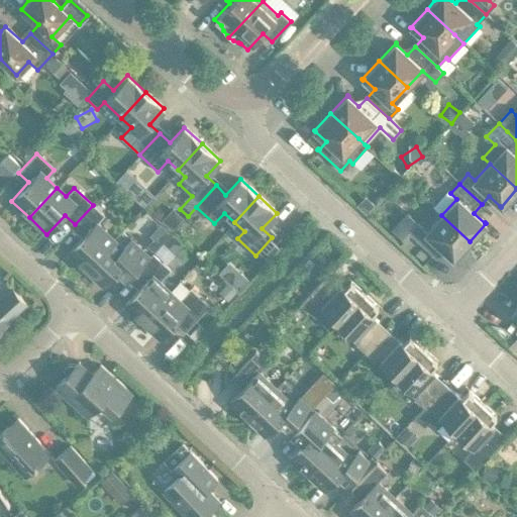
[(85,270),(113,239),(96,223),(103,215),(93,205),(75,224),(85,234),(68,253),(85,270)]
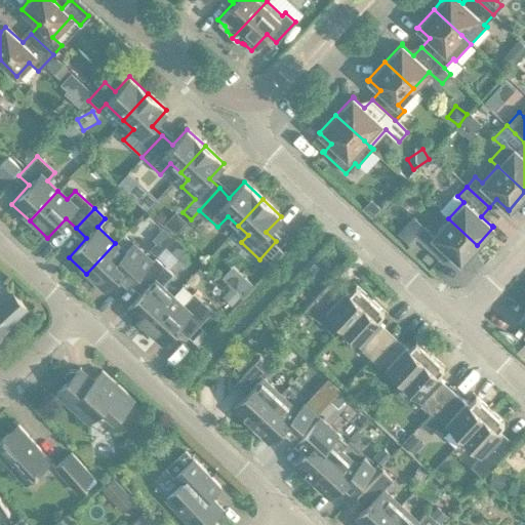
[(422,226),(413,236),(440,260),(448,251),(459,261),(458,263),(459,264),(477,245),(448,218),(433,236),(422,226)]
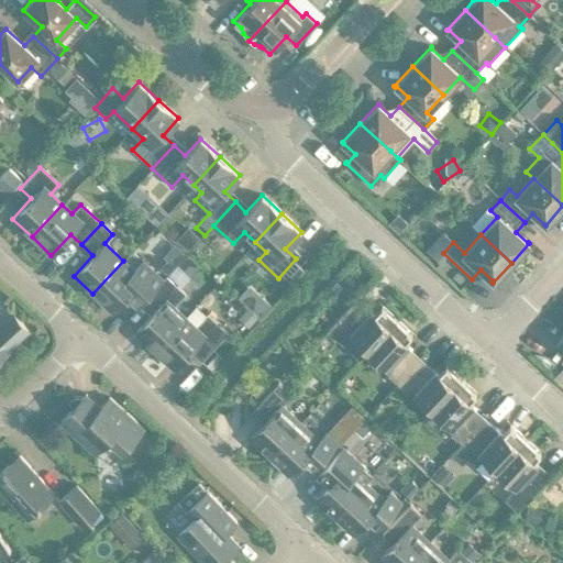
[(133,271),(123,261),(92,294),(112,311),(123,300),(134,310),(143,301),(162,280),(142,262),(133,271)]
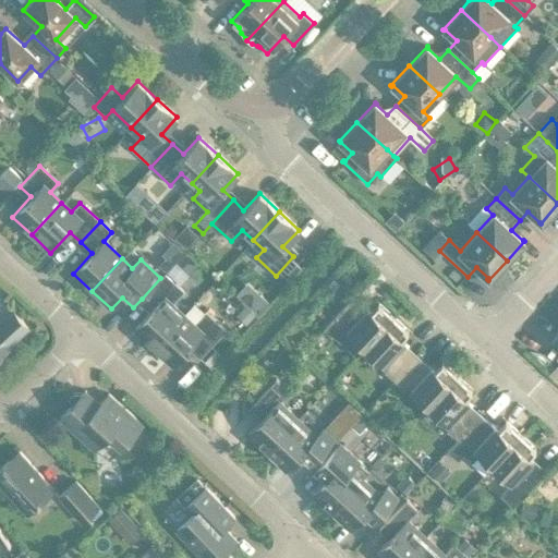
[(153,348),(183,315),(171,304),(183,291),(165,274),(160,278),(142,299),(153,308),(133,329),(153,348)]
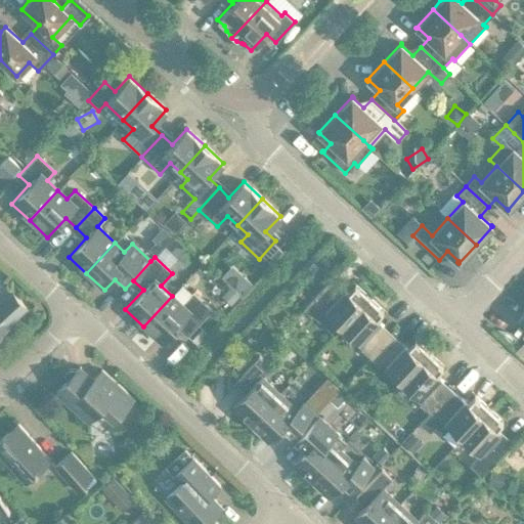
[(342,325),(368,298),(354,285),(349,291),(346,289),(344,291),(331,278),(302,309),(312,318),(314,316),(334,335),(342,325)]
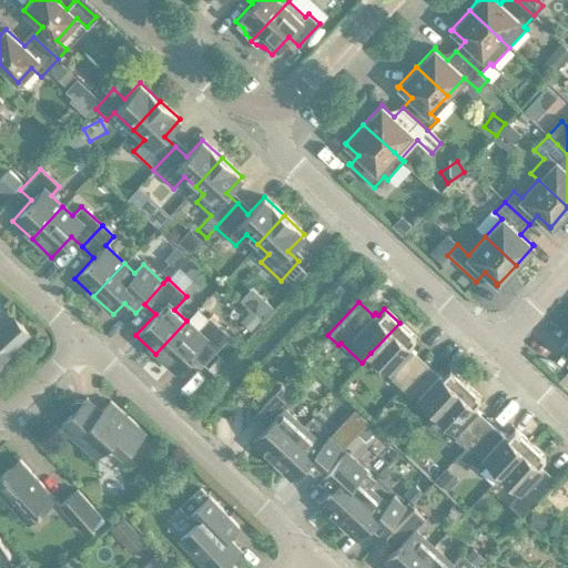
[(0,361),(30,333),(16,316),(0,331),(0,361)]
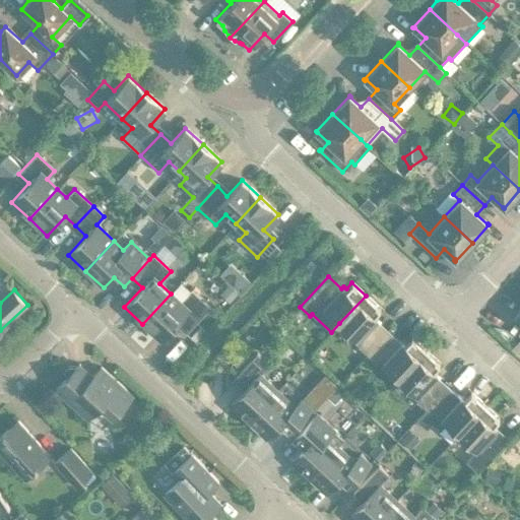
[(171,294),(142,324),(160,340),(178,321),(189,331),(209,308),(191,290),(180,302),(171,294)]
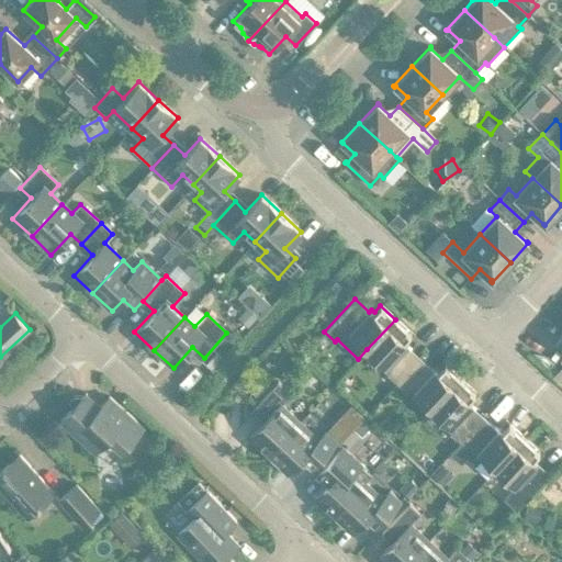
[(395,383),(419,358),(405,346),(407,344),(404,340),(411,334),(395,319),(367,349),(390,370),(385,374),(395,383)]
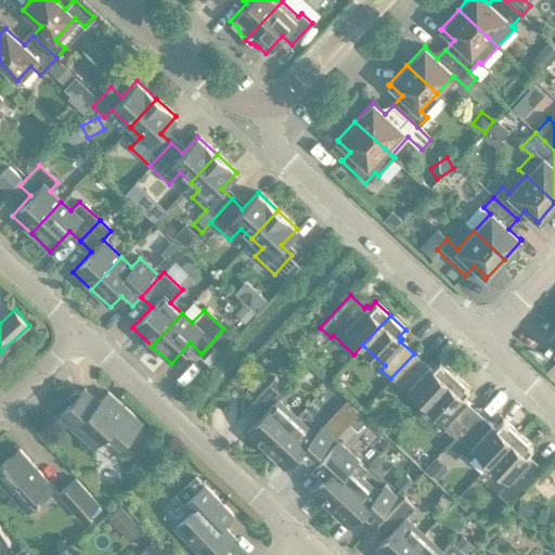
[(426,404),(454,374),(439,360),(433,368),(429,364),(427,366),(414,353),(390,378),(401,388),(404,384),(426,404)]
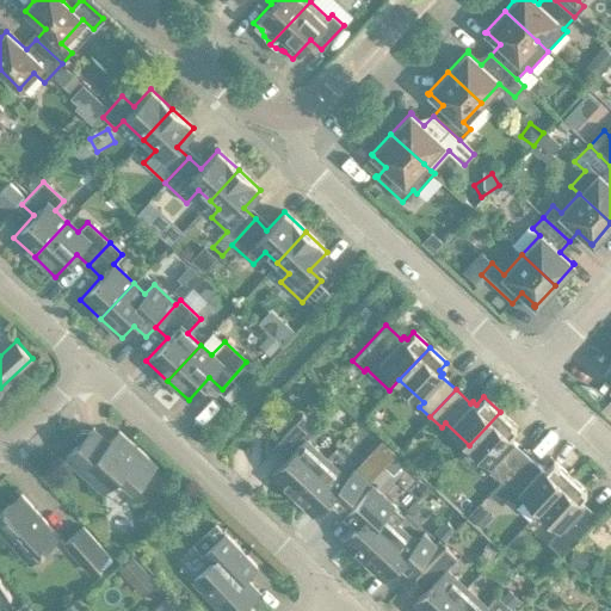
[(610,424),(610,397),(605,393),(592,407),(610,424)]
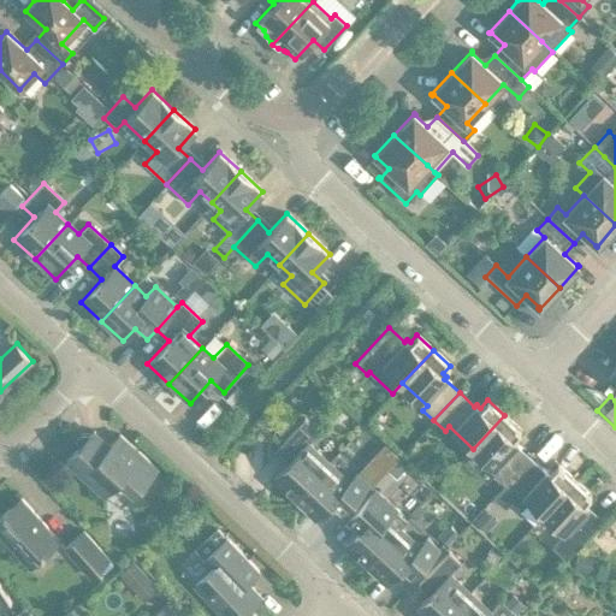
[(282,434),(295,421),(274,403),(258,421),(264,426),(268,422),(282,434)]
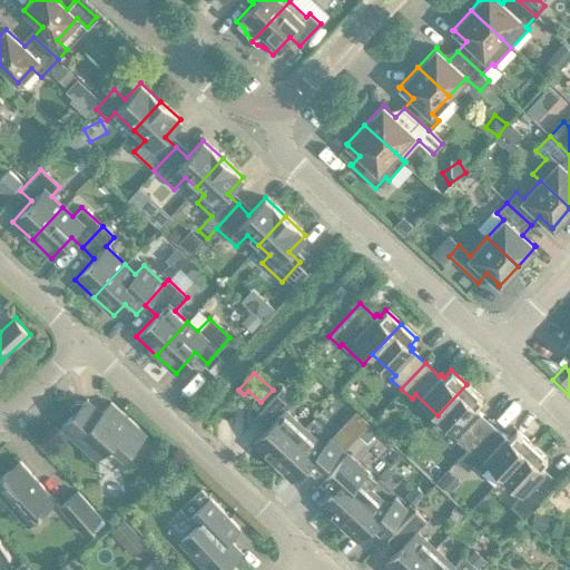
[(467,384),(438,415),(460,435),(457,440),(467,449),(490,423),(477,411),(479,409),(475,405),(481,399),(467,384)]
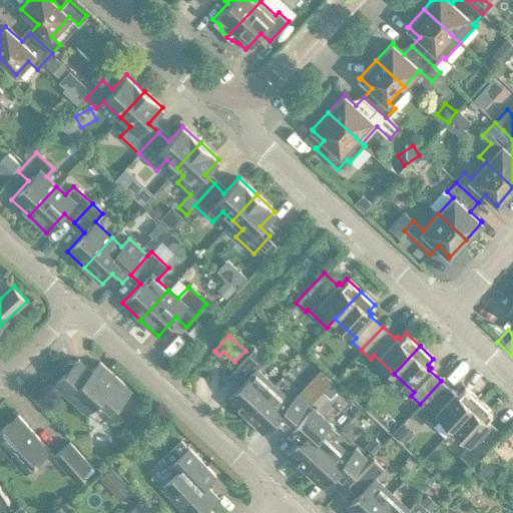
[(244,416),(273,386),(255,370),(265,360),(252,349),(231,371),(240,380),(241,384),(226,400),(244,416)]
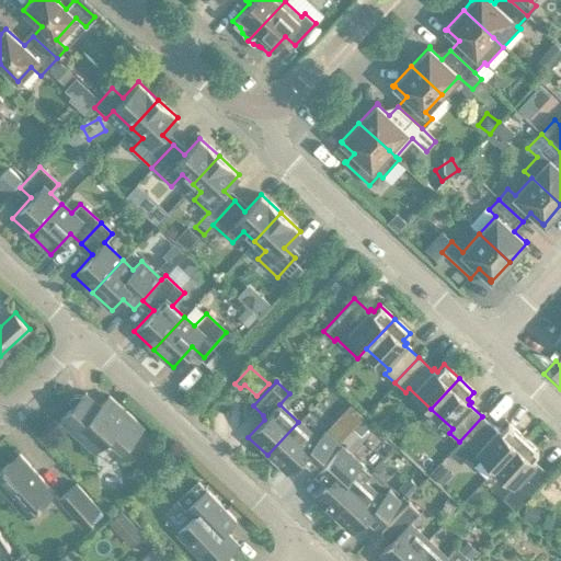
[(107,396),(101,403),(87,390),(80,397),(79,396),(72,397),(68,401),(68,408),(70,409),(59,420),(93,451),(106,437),(121,450),(141,427),(107,396)]
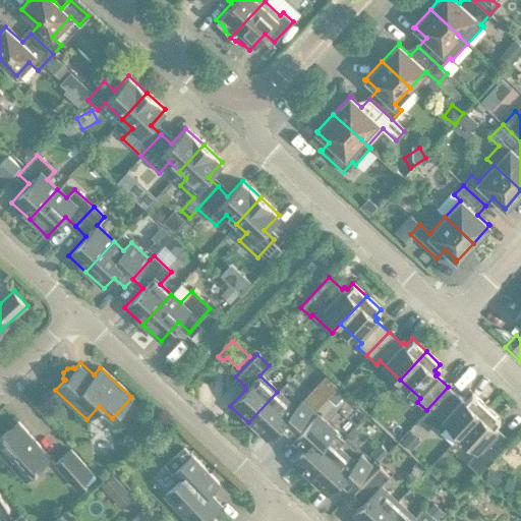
[(441,430),(448,423),(460,435),(485,406),(471,394),(466,400),(462,397),(461,399),(448,387),(426,410),(416,421),(426,429),(432,423),(441,430)]
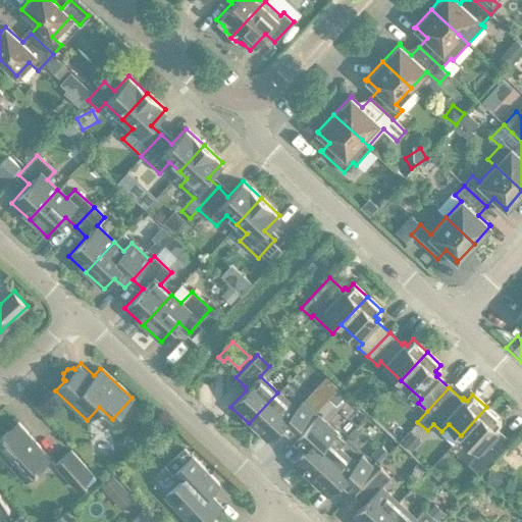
[(277,393),(249,423),(266,439),(276,429),(286,438),(311,411),(302,402),(295,409),(277,393)]
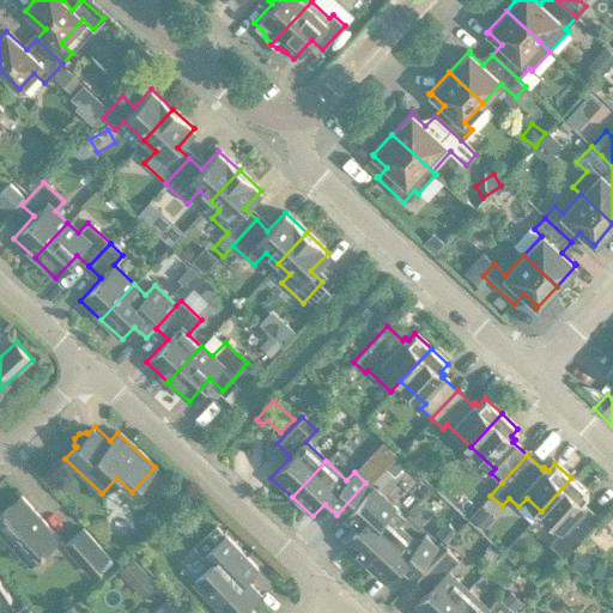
[(571,478),(541,511),(562,530),(548,545),(563,558),(598,521),(582,507),(584,504),(581,501),(588,493),(571,478)]
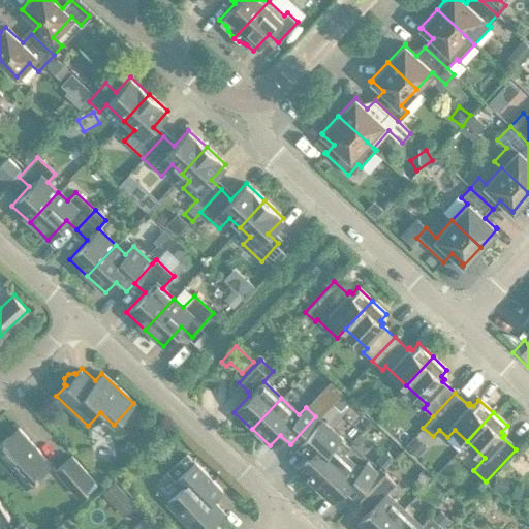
[(313,486),(342,455),(349,447),(321,422),(296,448),(306,458),(296,469),(313,486)]
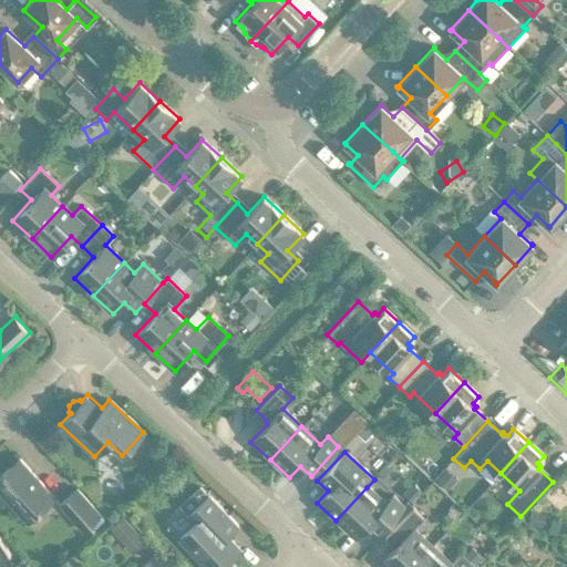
[(53,498),(18,459),(0,474),(0,493),(26,522),(53,498)]
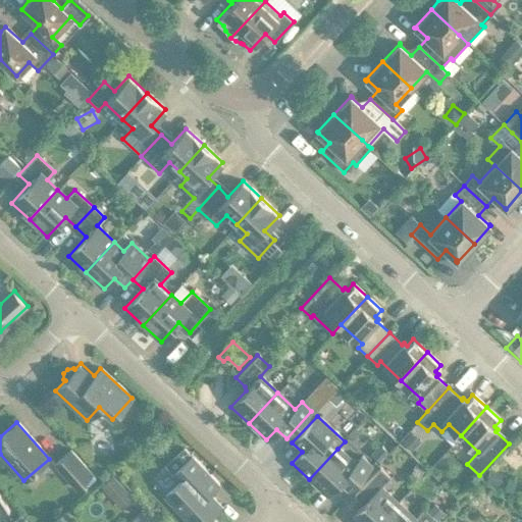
[(74,488),(92,473),(68,447),(51,462),(74,488)]
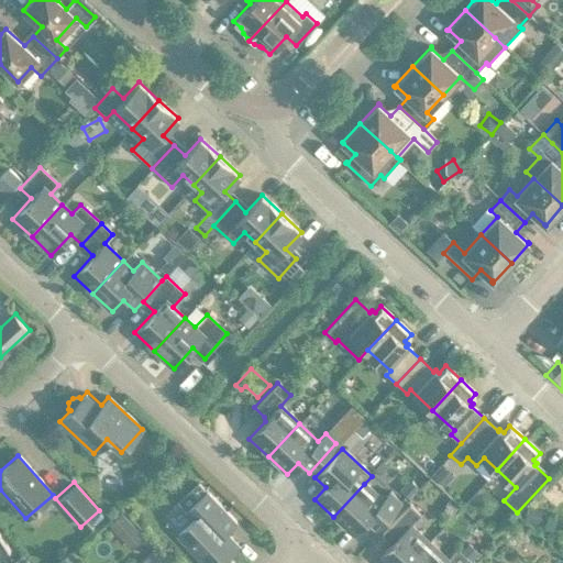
[(364,484),(333,517),(352,534),(368,517),(373,517),(381,525),(400,503),(389,493),(383,500),(364,484)]
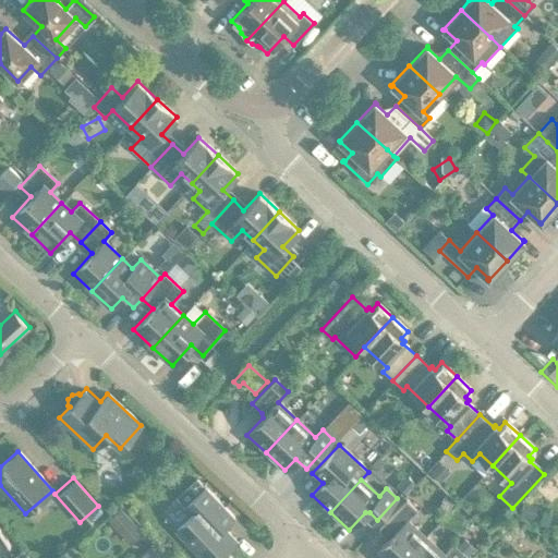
[(216,557),(234,541),(222,528),(233,518),(205,487),(184,507),(192,514),(176,530),(203,557),(216,557)]
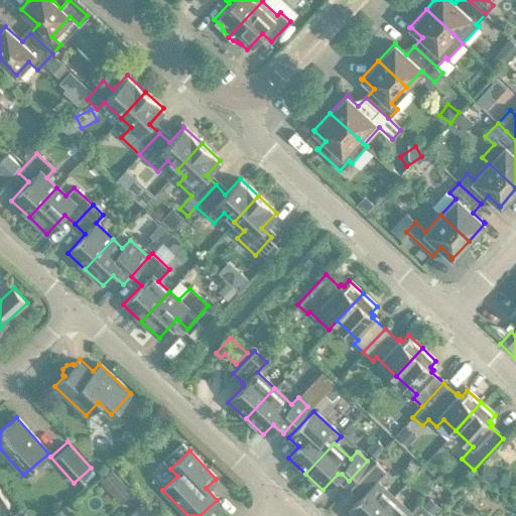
[(347,512),(351,515),(375,515),(392,497),(376,482),(385,472),(375,463),(354,485),(362,492),(362,496),(347,512)]
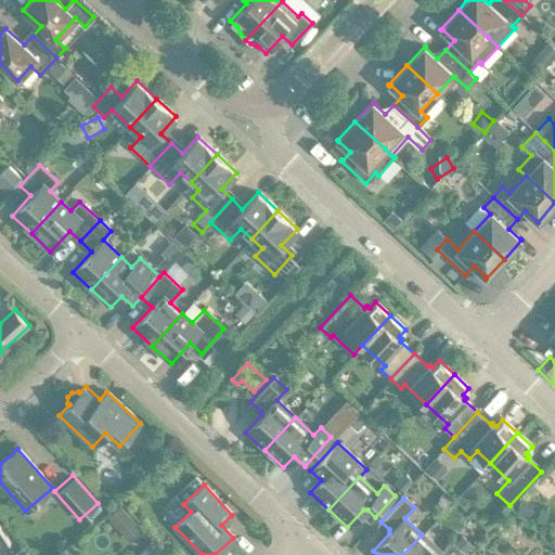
[(462,554),(464,554),(450,541),(440,552),(422,534),(403,554),(462,554)]
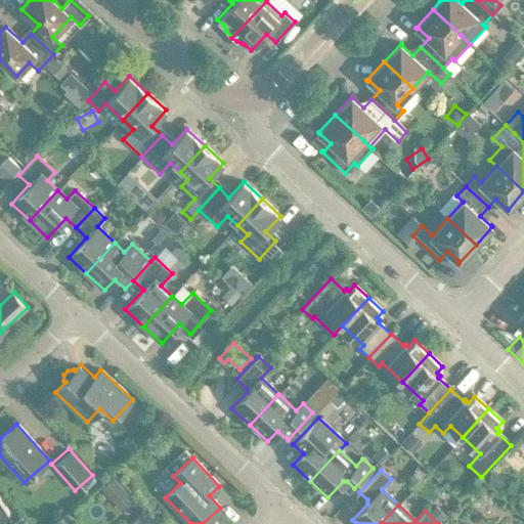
[(151,523),(142,513),(129,523),(151,523)]
